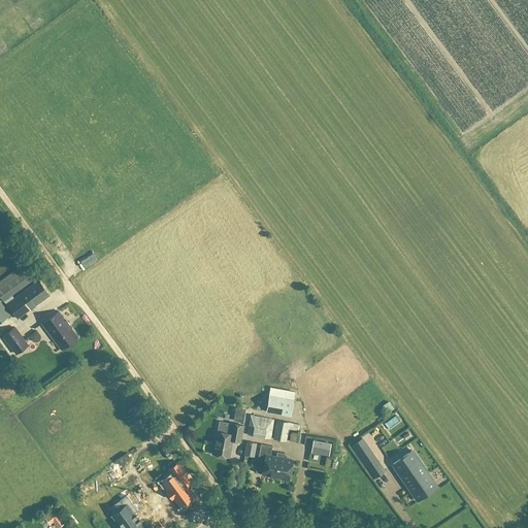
[(14,299),(12,296),(33,281),(26,270),(0,289),(0,298),(3,302),(7,299),(10,302),(6,305),(17,320),(48,296),(38,282),(14,299)]
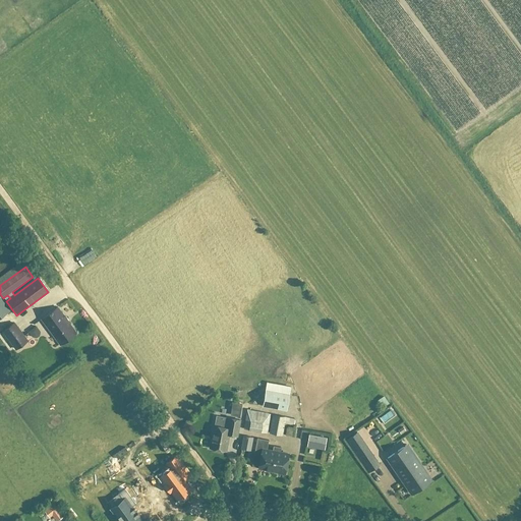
[(0,316),(8,311),(0,299),(0,316)]
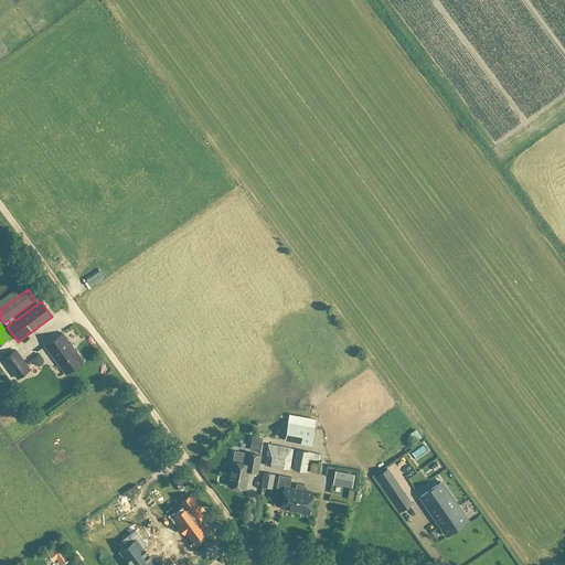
[(65,375),(83,362),(62,333),(44,347),(65,375)]
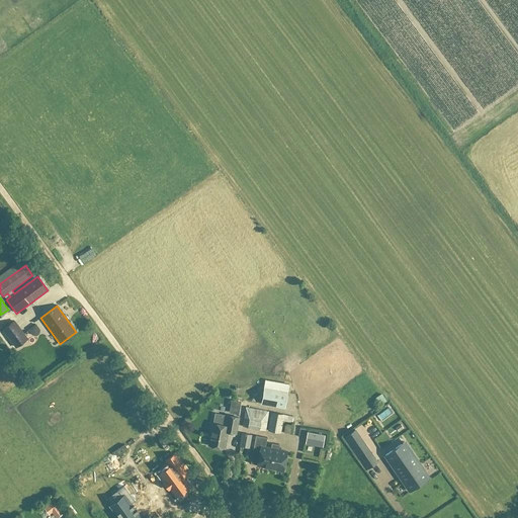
[(3,330),(15,348),(26,340),(14,322),(3,330)]
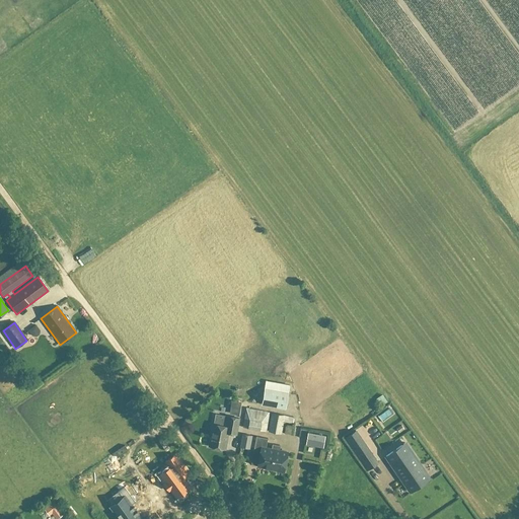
[(290,386),(266,381),(261,404),(285,410),(290,386)]
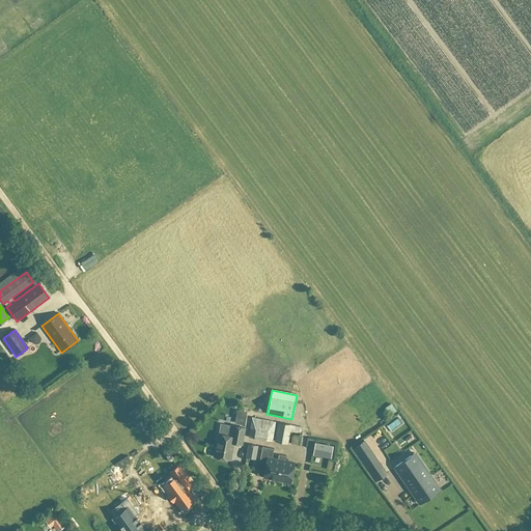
[(143,407),(136,413),(150,432),(158,427),(143,407)]
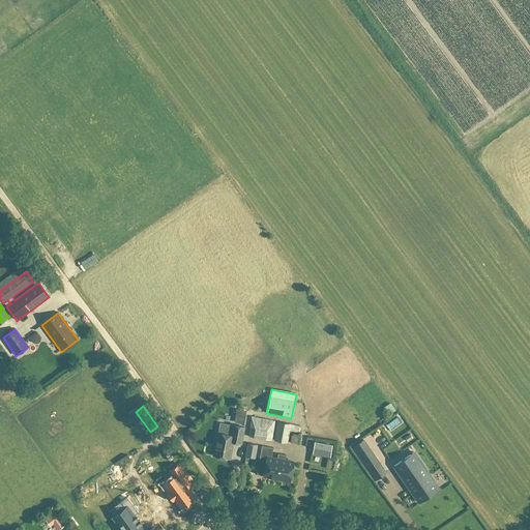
[(274,421),(251,417),(247,437),(271,441),(274,421)]
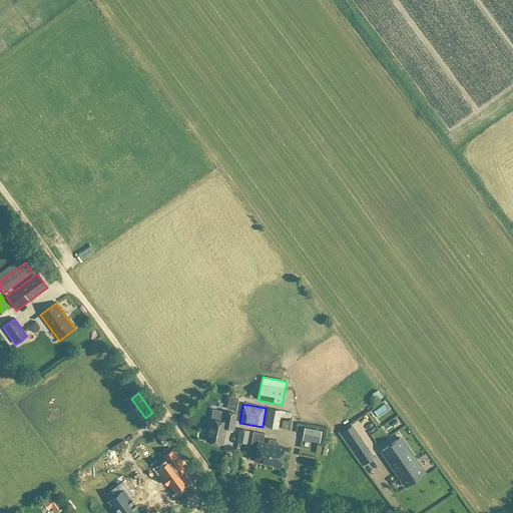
[(269,409),(266,427),(278,429),(280,417),(289,419),(290,413),(269,409)]
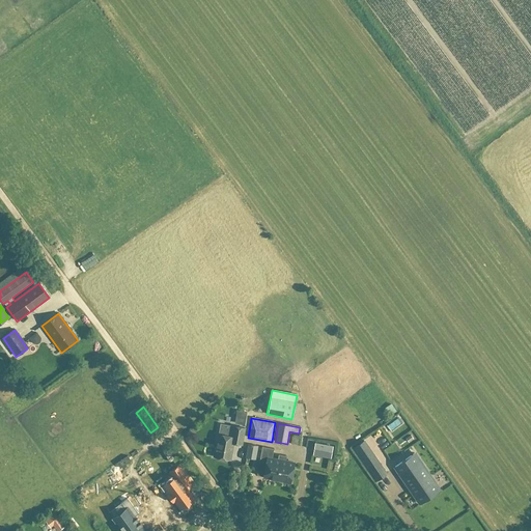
[(391,427),(395,434),(403,428),(400,423),(391,427)]
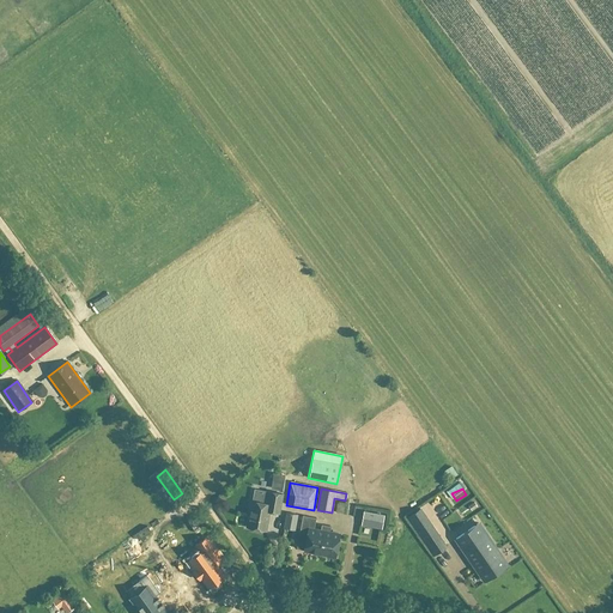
[(252,502),(247,527),(266,530),(269,511),(278,514),(281,495),(269,492),(267,504),(252,502)]
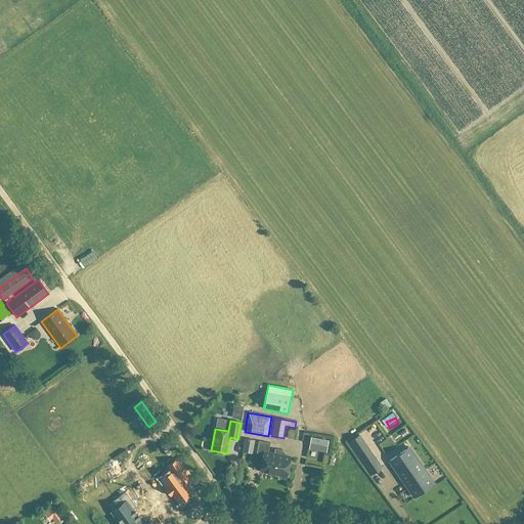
[(358,435),(347,443),(357,457),(361,464),(364,462),(373,474),(381,468),(373,455),(369,450),(358,435)]
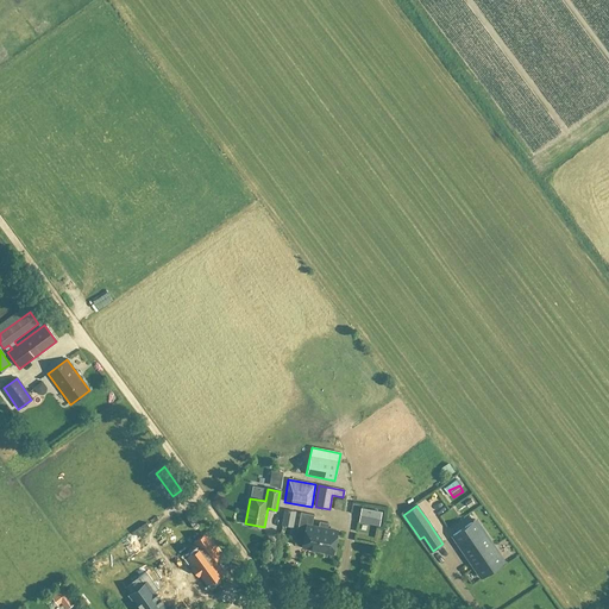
[(319,521),(318,528),(312,527),(314,515),(300,513),(297,531),(305,532),(302,547),(325,552),(325,553),(332,556),(337,532),(327,529),(328,523),(319,521)]
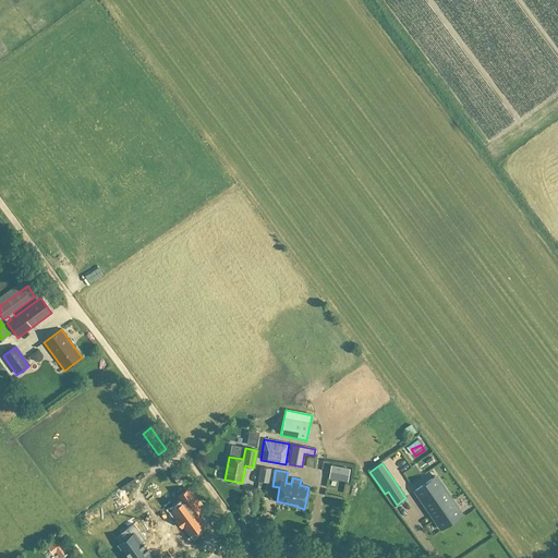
[(421,487),(414,490),(423,504),(440,530),(455,520),(461,516),(452,501),(436,477),(421,487)]
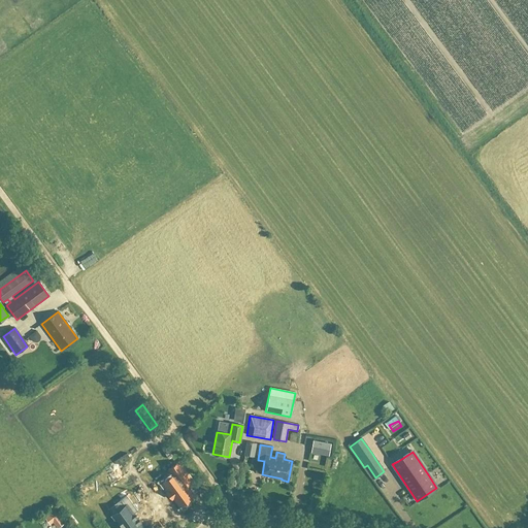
[(170,471),(160,477),(165,486),(164,487),(169,494),(170,493),(175,501),(189,492),(180,479),(187,473),(178,461),(168,468),(170,471)]
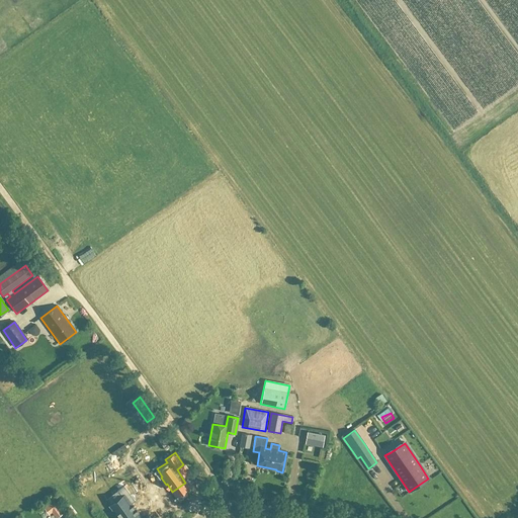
[(122,497),(110,506),(118,517),(140,517),(131,504),(135,501),(124,486),(117,491),(122,497)]
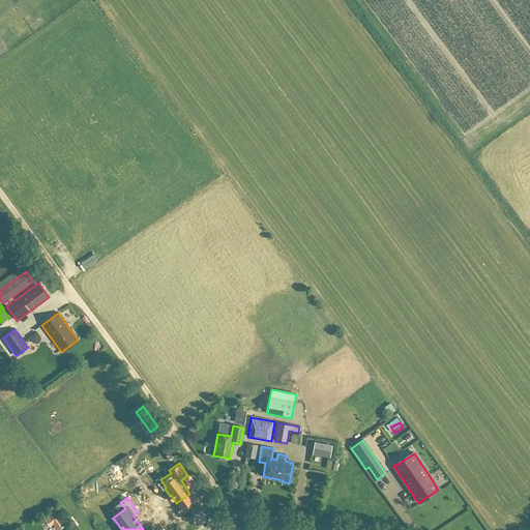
[(55,511),(45,519),(51,527),(54,525),(58,529),(64,525),(55,511)]
